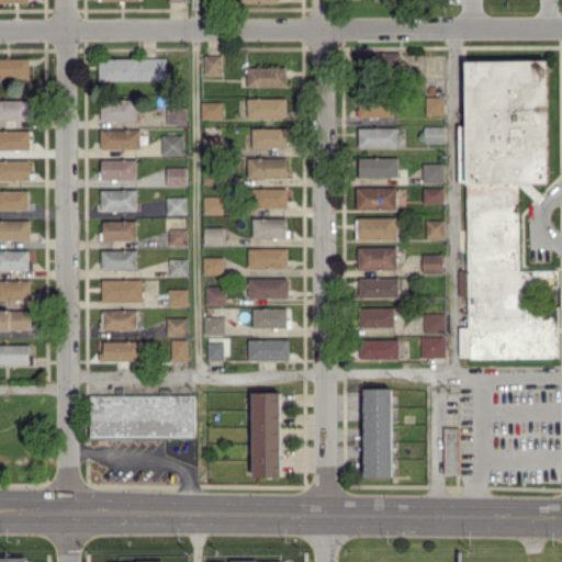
[(401,53),(360,52),(360,68),(401,69),(401,53)]
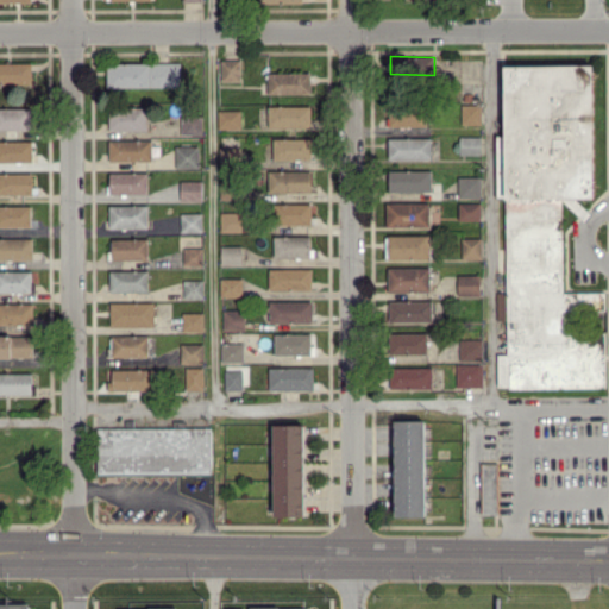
[(240,60),(221,60),(221,81),(240,81),(240,60)]
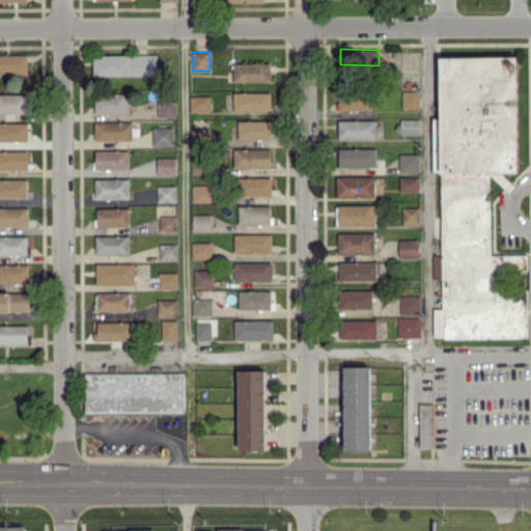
[(28,54),(0,54),(0,72),(28,72),(28,54)]
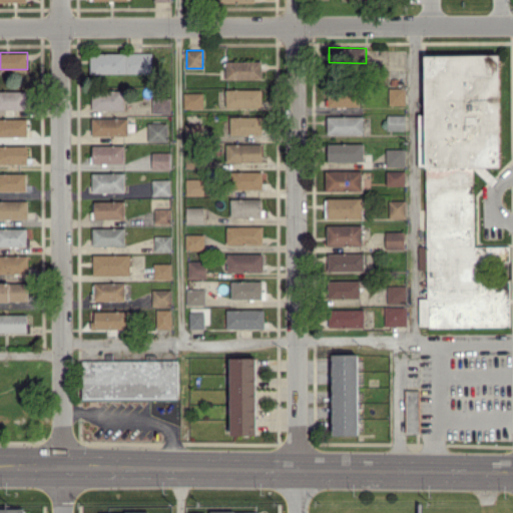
[(90,52),(90,72),(151,73),(151,52),(90,52)]
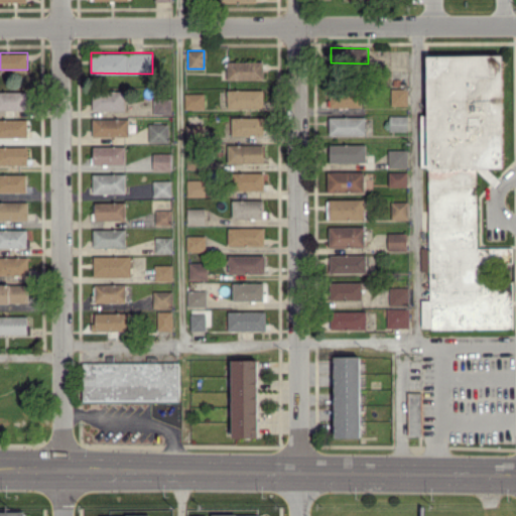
[(428,54),(428,115),(420,115),(421,167),(428,167),(429,247),(421,247),(421,271),(429,271),(430,299),(422,299),(422,329),(513,329),(513,280),(504,280),(504,263),(513,263),(513,247),(478,247),(477,178),(495,178),(495,167),(504,167),(503,54),(428,54)]
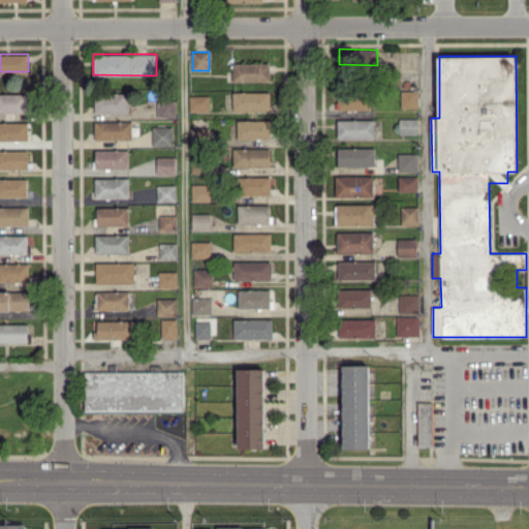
[(232,82),(270,81),(270,62),(232,63),(232,82)]
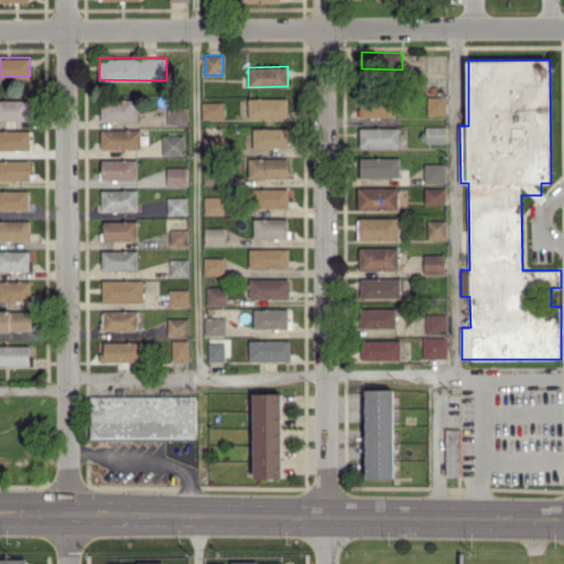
[(427,97),(427,115),(446,115),(445,96),(427,97)]
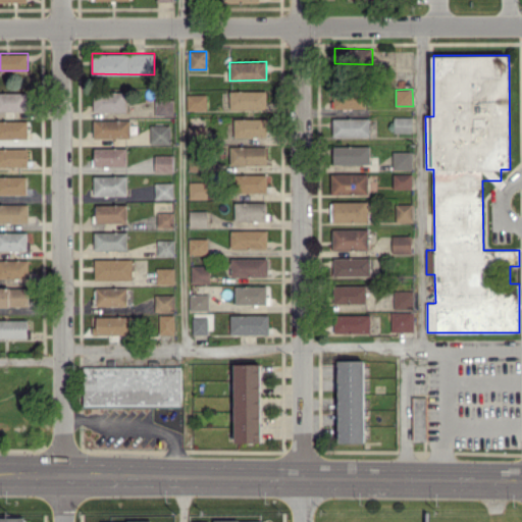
[(267,91),(230,90),(229,108),(266,109),(267,91)]
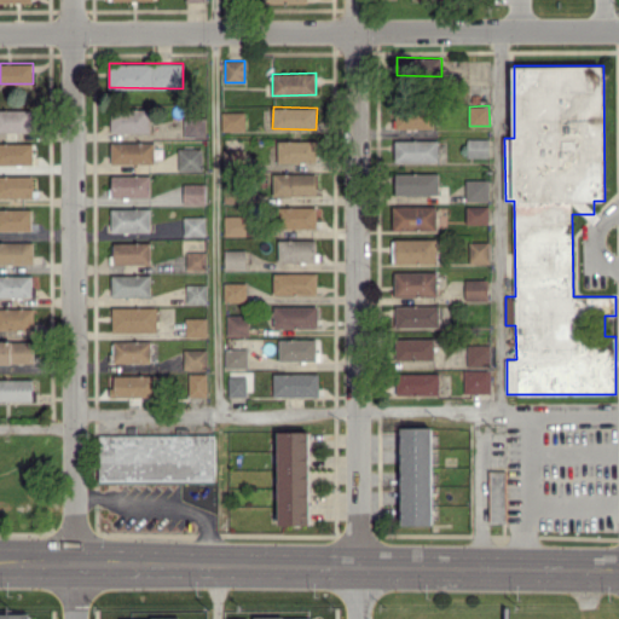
[(32,109),(0,109),(0,131),(32,131),(32,109)]
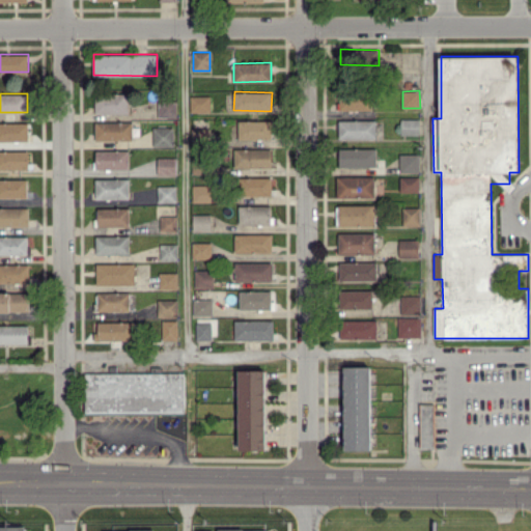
[(129,113),(128,93),(95,94),(95,114),(129,113)]
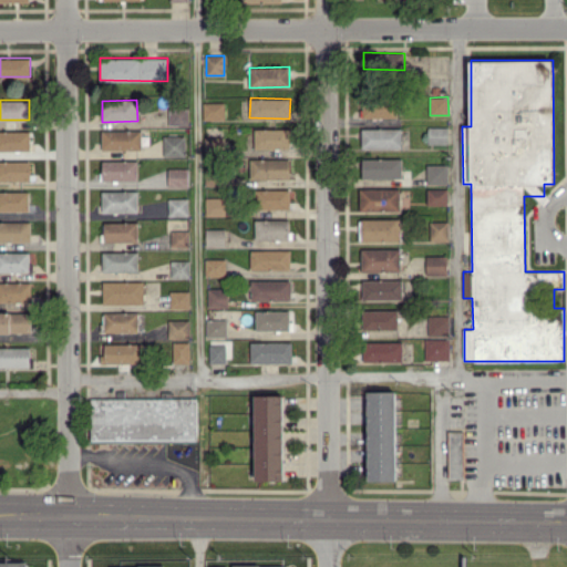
[(397,117),(397,101),(362,101),(361,116),(397,117)]
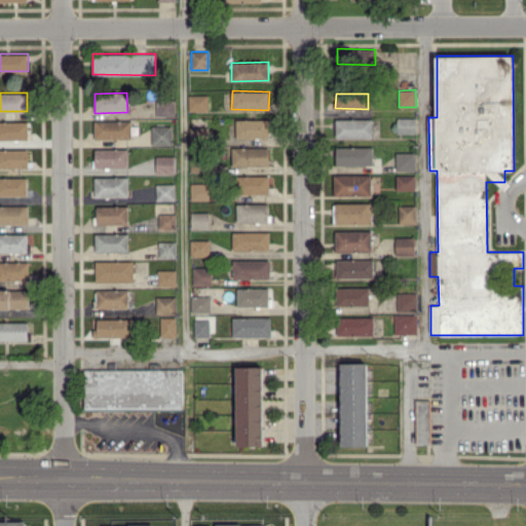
[(208,95),(188,95),(189,111),(209,111),(208,95)]
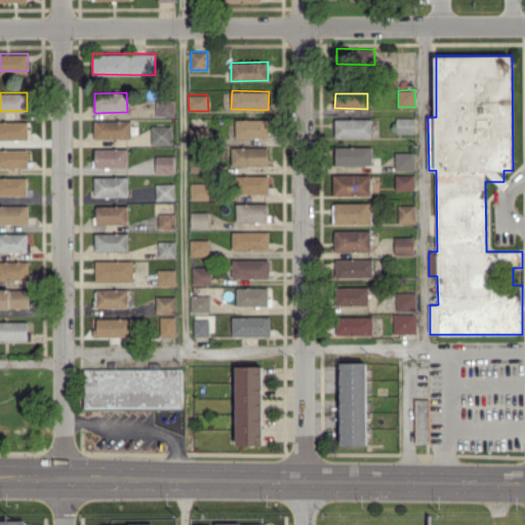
[(174,99),(156,99),(157,116),(174,115),(174,99)]
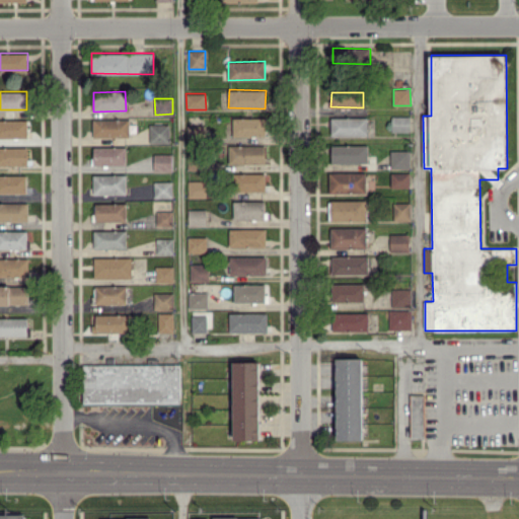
[(410,117),(392,116),(391,131),(410,132),(410,117)]
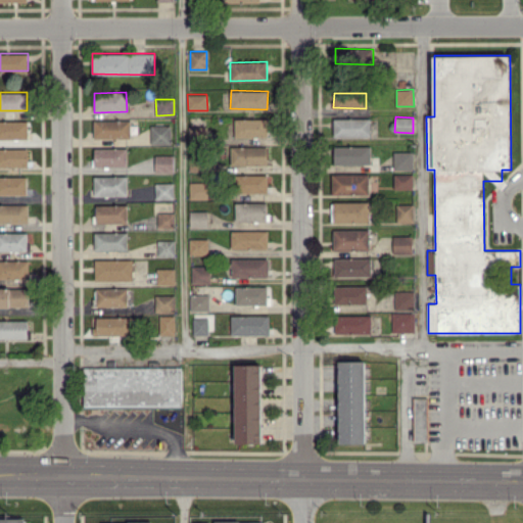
[(370,117),(334,119),(334,137),(371,136),(370,117)]
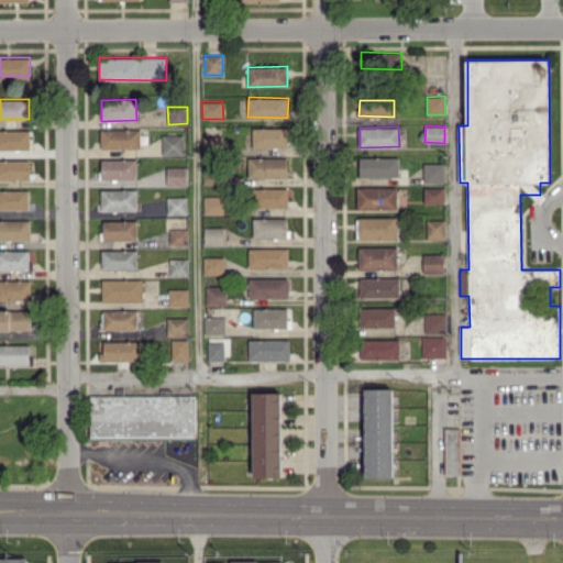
[(287,128),(253,128),(253,147),(288,147),(287,128)]
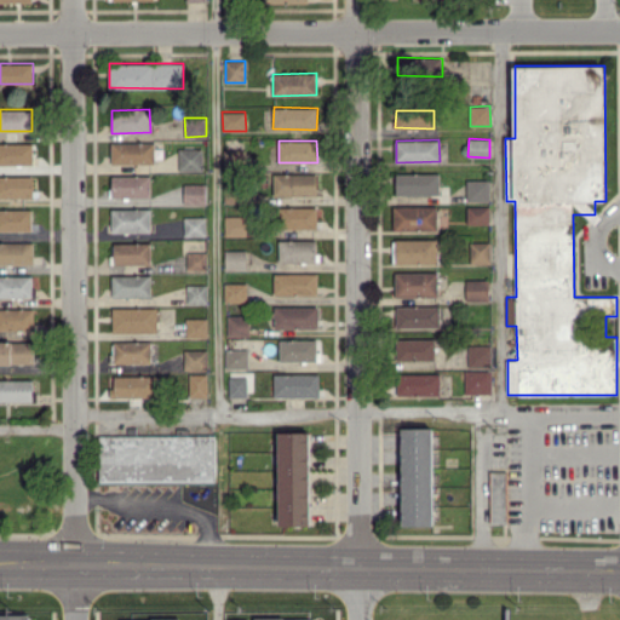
[(0,143),(0,164),(33,164),(33,142),(0,143)]
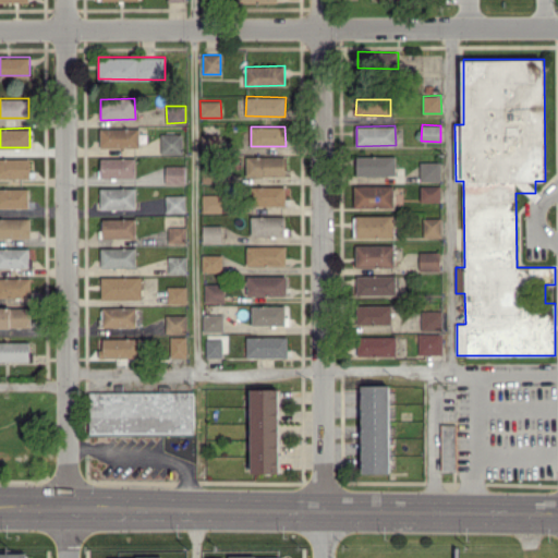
[(138,128),(100,128),(100,146),(138,147),(138,128)]
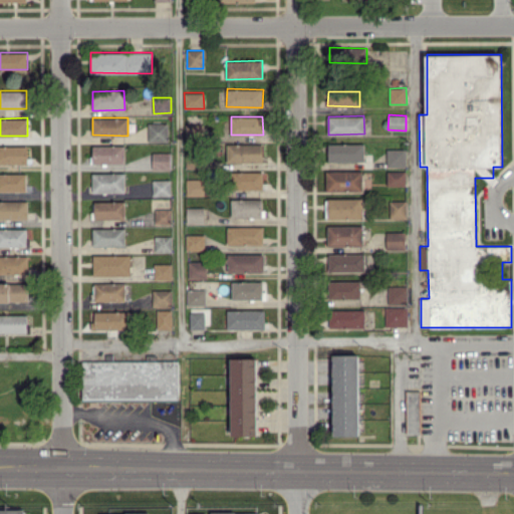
[(148,142),(169,142),(169,122),(149,122),(148,142)]
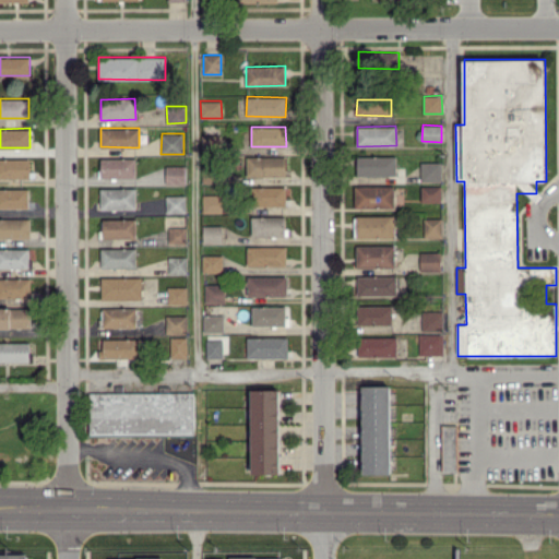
[(219,150),(221,135),(202,134),(202,149),(219,150)]
